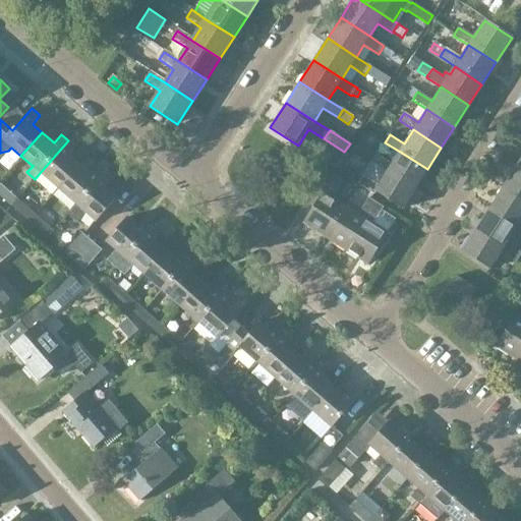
[(68,140),(40,173),(58,188),(79,164),(69,156),(76,148),(68,140)]
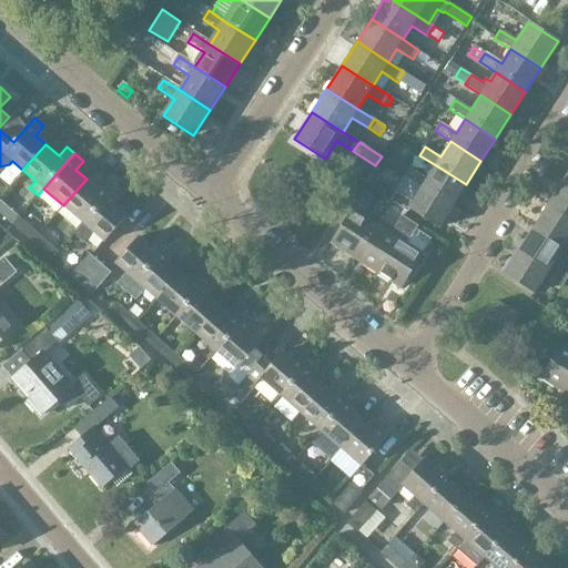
[(401,163),(395,171),(405,178),(409,170),(401,163)]
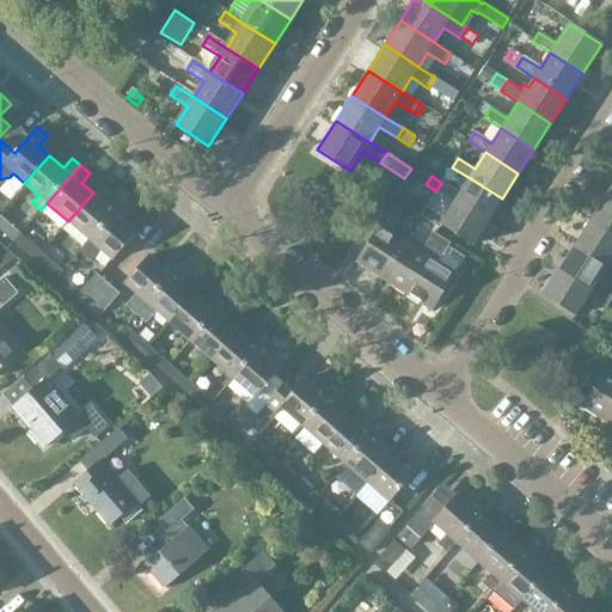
[(502,199),(470,178),(459,194),(441,183),(436,191),(453,202),(487,222),(502,199)]
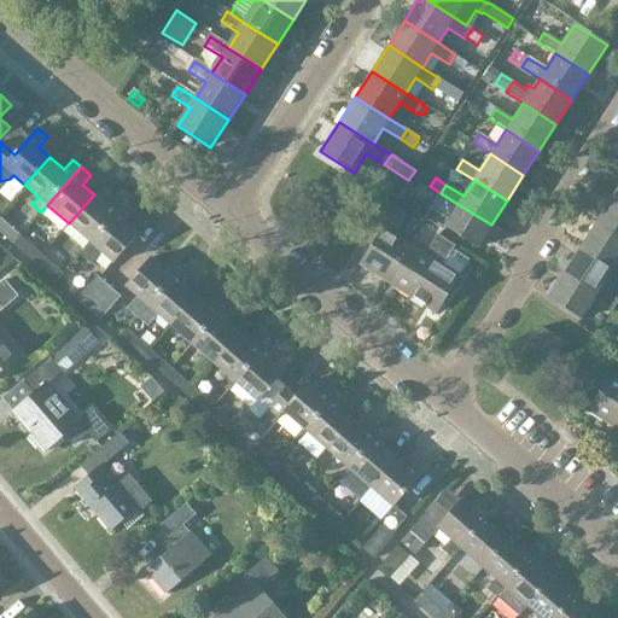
[(403,192),(397,200),(425,217),(430,209),(409,196),(403,192)]
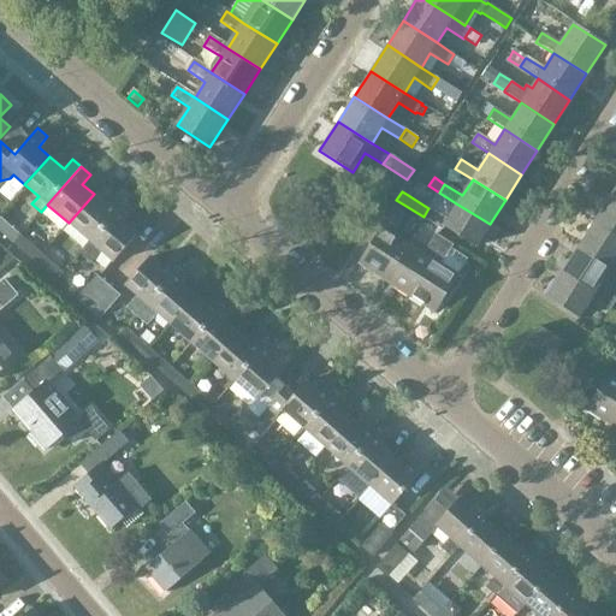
[(615,194),(615,193),(598,218),(615,229),(615,194)]
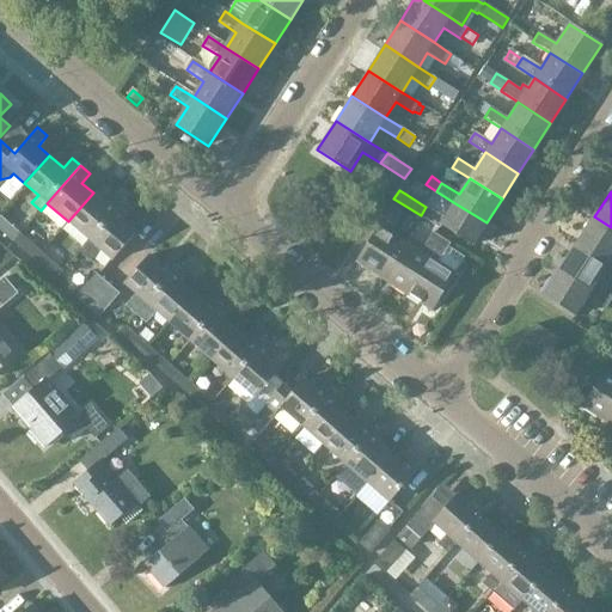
[(106,206),(93,193),(68,221),(91,240),(123,203),(115,196),(106,206)]
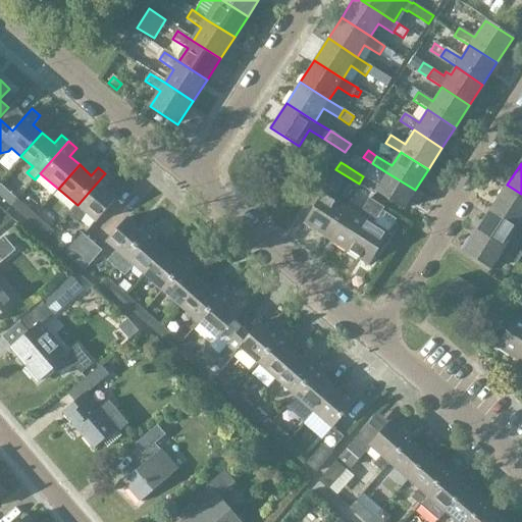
[(304,221),(327,237),(346,207),(330,197),(334,191),(335,192),(343,181),(323,169),(307,195),(318,201),(304,221)]
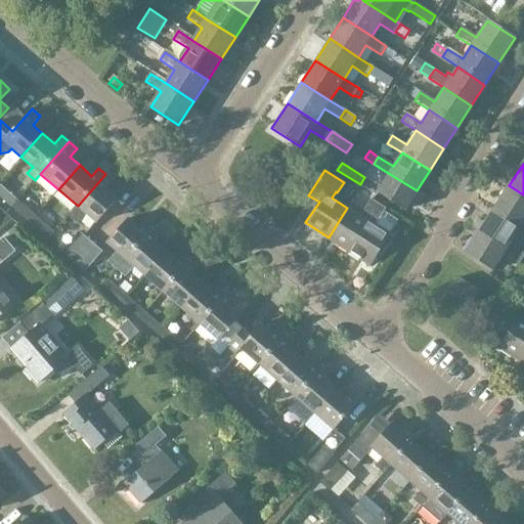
[(360,184),(359,185),(376,194),(377,192),(404,210),(417,190),(388,173),(380,187),(364,177),(360,184)]
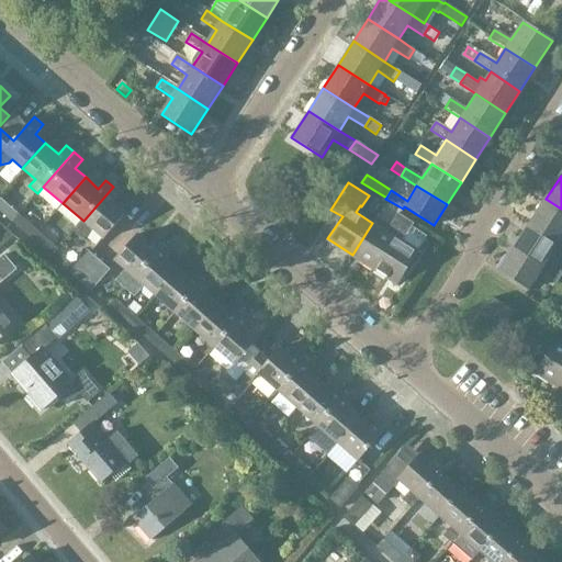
[(113,187),(83,221),(75,231),(83,239),(93,229),(104,238),(126,213),(114,203),(122,193),(113,187)]
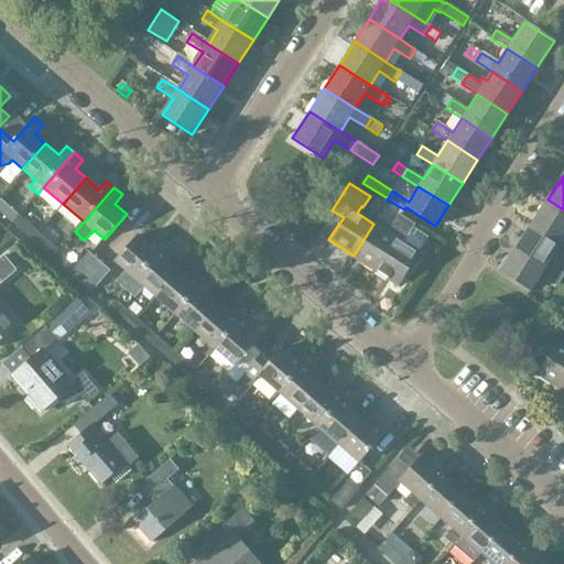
[(0,213),(12,223),(19,215),(0,198),(0,213)]
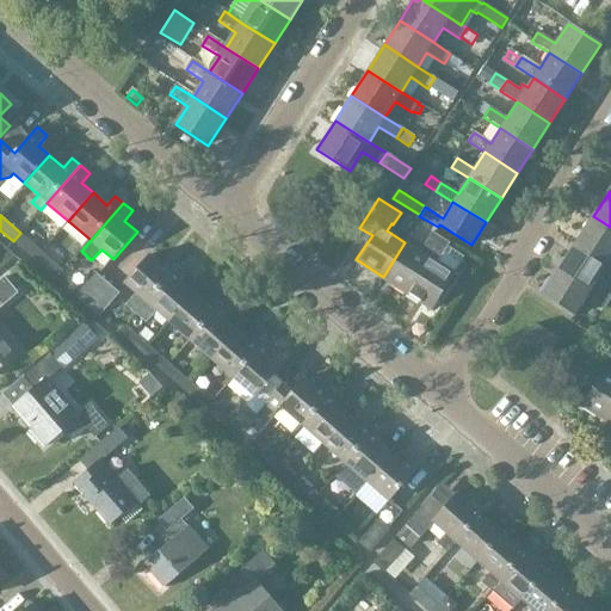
[(610,227),(593,216),(576,241),(610,263),(610,261),(610,227)]
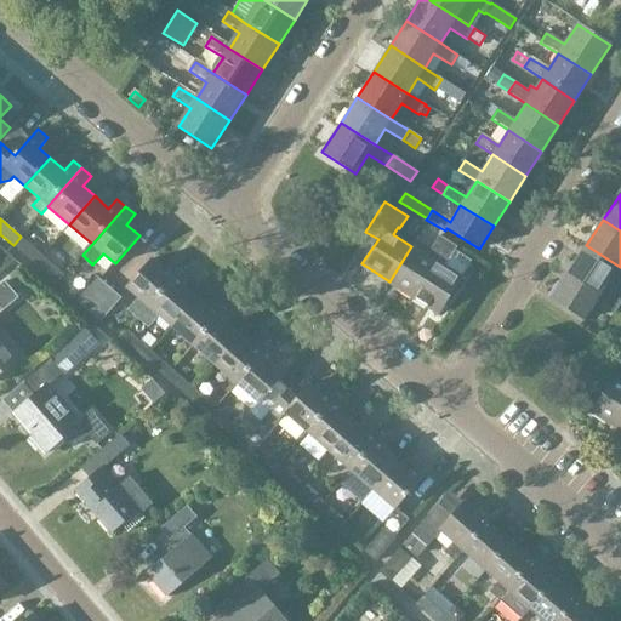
[(389,281),(412,296),(448,241),(438,235),(431,249),(432,250),(427,257),(411,246),(389,281)]
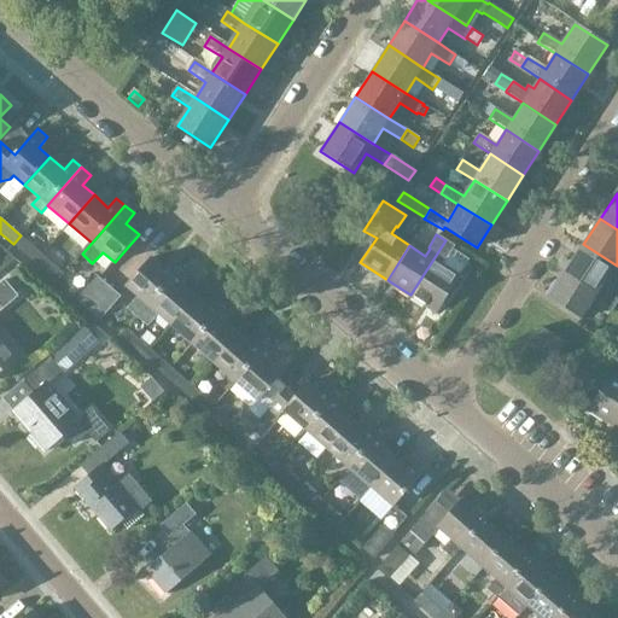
[(13,244),(34,263),(42,254),(21,235),(13,244)]
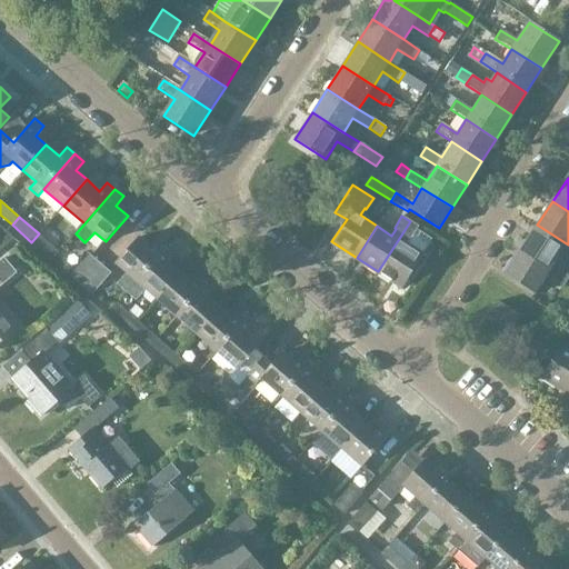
[(410,221),(378,271),(400,286),(421,255),(405,243),(409,237),(411,238),(418,227),(410,221)]
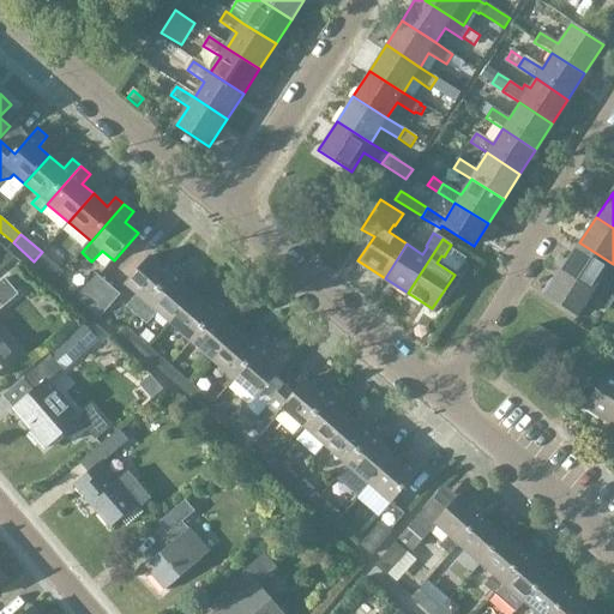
[(564,268),(597,289),(607,274),(613,278),(613,264),(579,242),(564,268)]
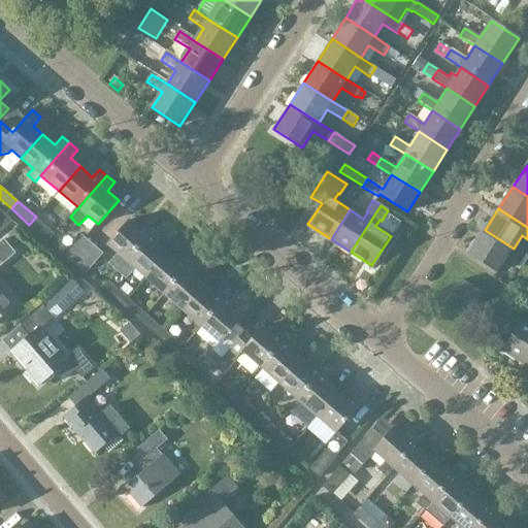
[(36,217),(29,225),(48,241),(56,233),(36,217)]
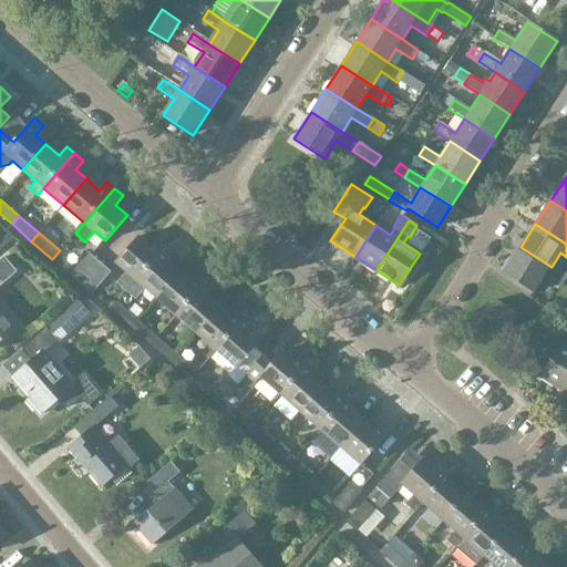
[(116,284),(126,292),(166,245),(160,238),(151,248),(138,237),(116,263),(126,271),(116,284)]
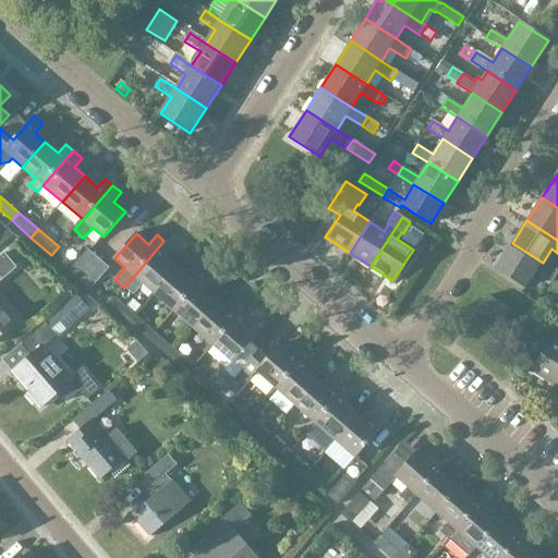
[(154,293),(176,267),(165,258),(172,249),(164,241),(124,288),(132,295),(143,283),(154,293)]
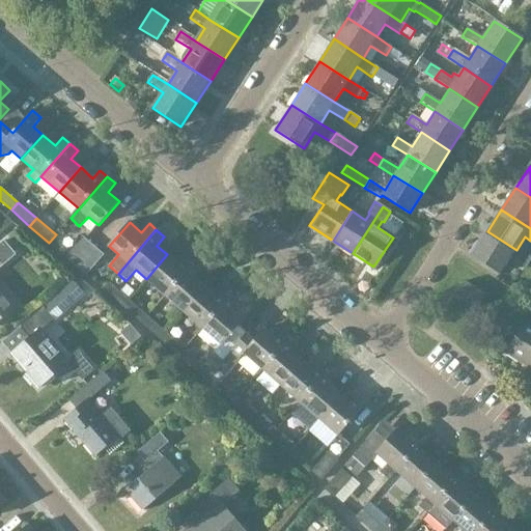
[(530,259),(516,250),(487,231),(471,257),(500,276),(511,258),(526,269),(530,260),(530,259)]
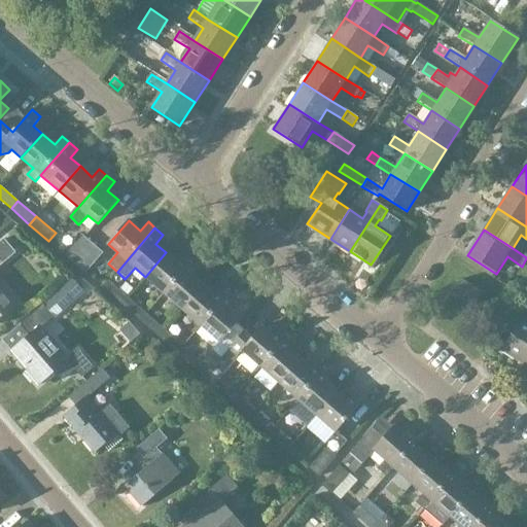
[(65,256),(74,264),(92,244),(82,236),(65,256)]
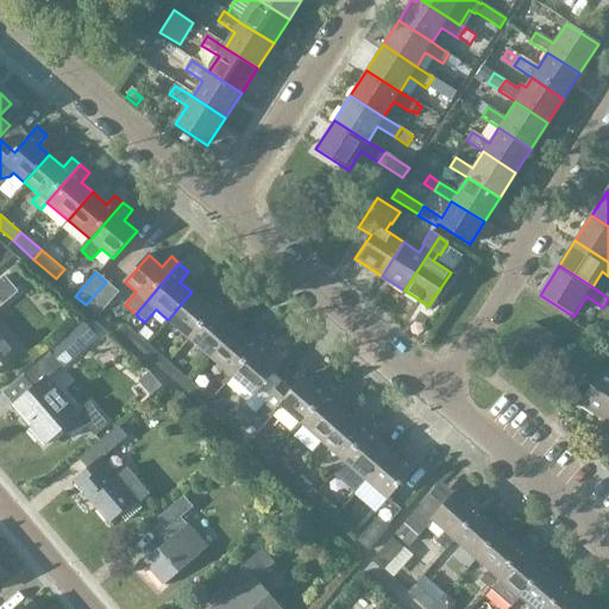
[(0,330),(0,306),(2,305),(17,292),(2,276),(0,277),(0,365),(18,351),(0,330)]
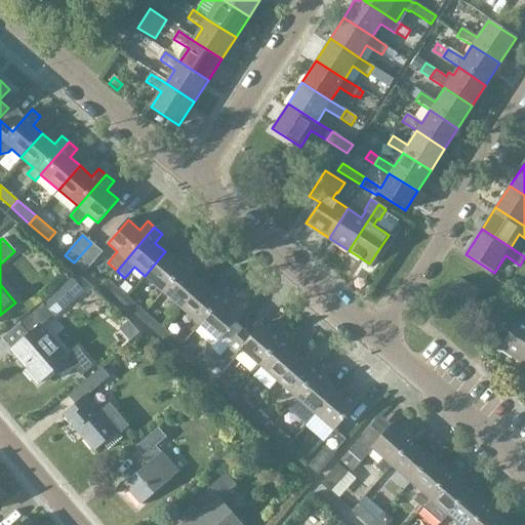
[(91,243),(74,263),(84,272),(102,252),(91,243)]
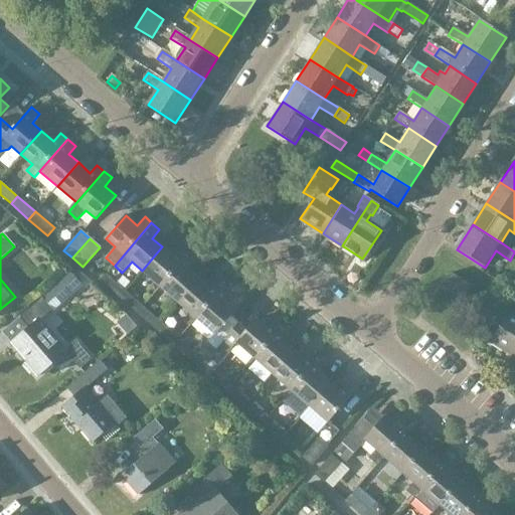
[(162,246),(142,271),(160,287),(188,254),(180,248),(173,256),(162,246)]
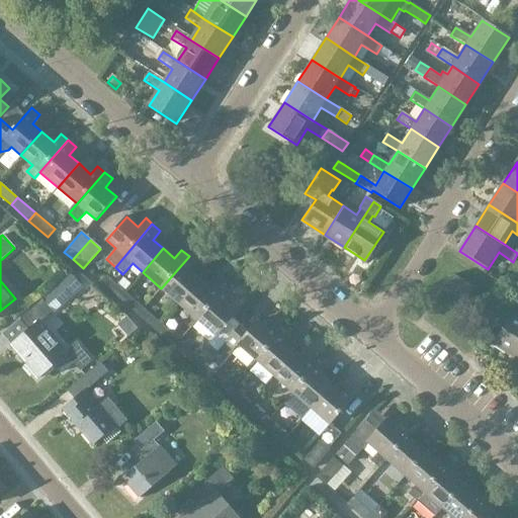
[(161,288),(179,304),(199,280),(189,271),(196,263),(189,256),(161,288)]
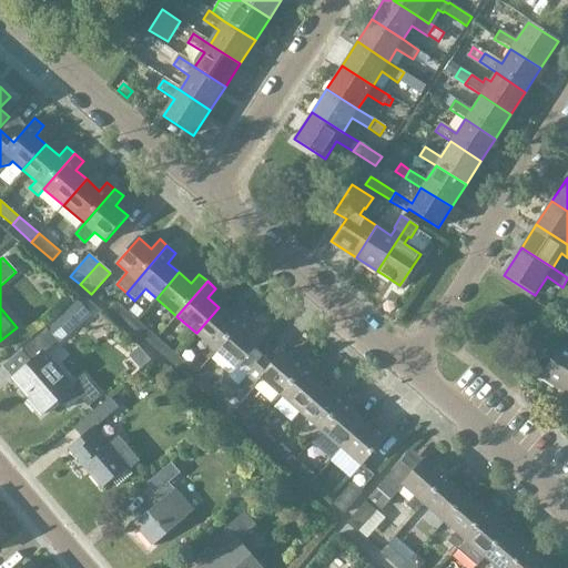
[(30,362),(11,378),(29,398),(27,401),(39,415),(59,397),(67,407),(79,397),(87,406),(99,396),(82,376),(72,385),(43,352),(57,341),(51,335),(60,327),(67,335),(90,314),(78,301),(46,327),(20,350),(30,362)]
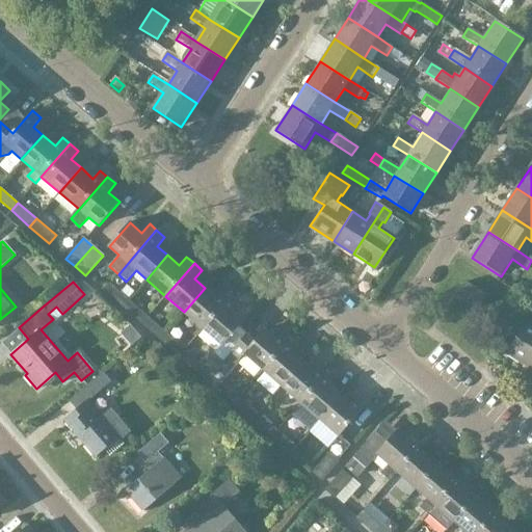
[(458,295),(478,308),(486,295),(467,282),(458,295)]
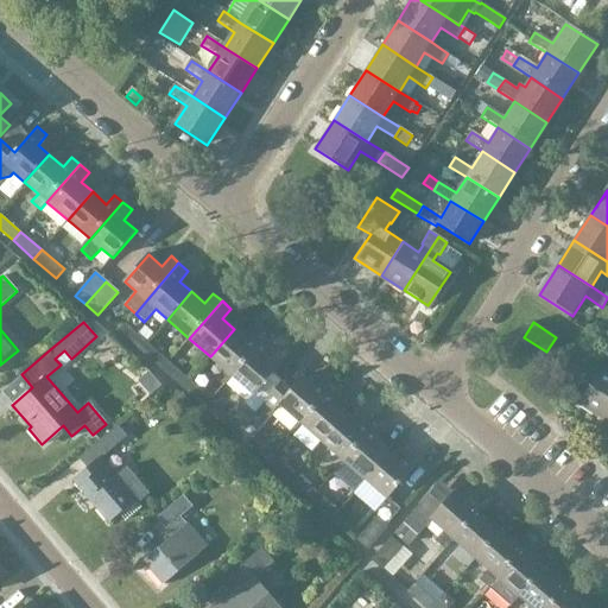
[(118,333),(139,352),(147,342),(126,324),(118,333)]
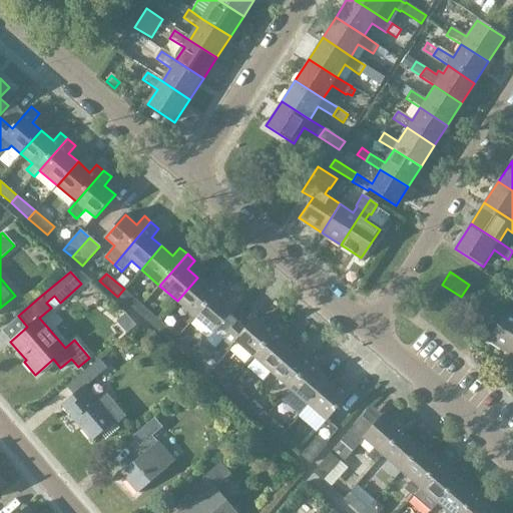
[(208,288),(197,278),(177,301),(195,317),(222,286),(215,279),(208,288)]
